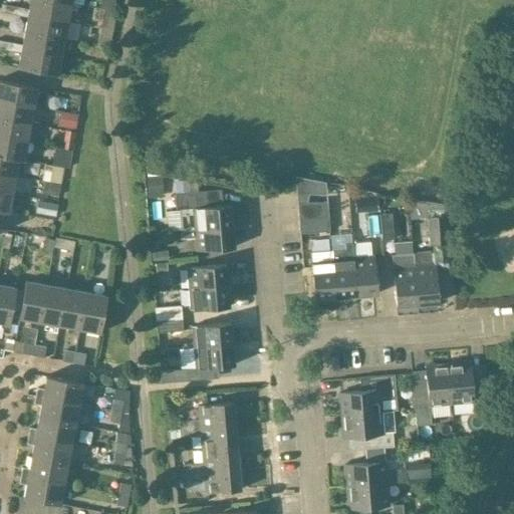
[(67,21),(71,3),(52,0),(29,0),(28,10),(27,13),(67,21)]
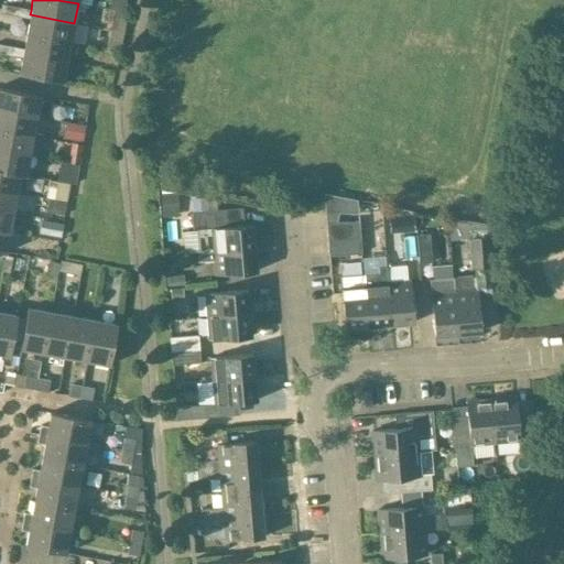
[(0,13),(15,17),(17,8),(1,6),(0,13)]
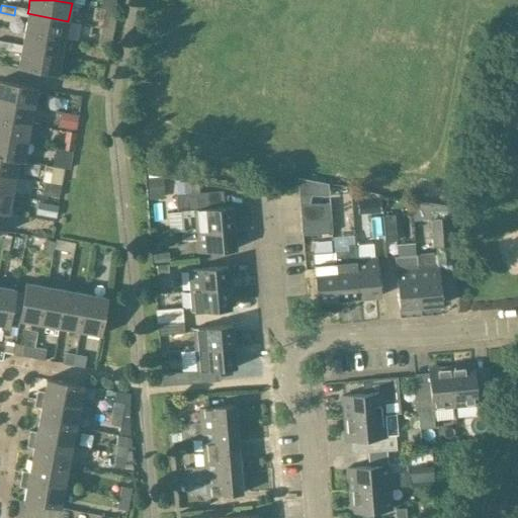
[(26,18),(24,31),(65,39),(68,21),(27,13),(28,10),(15,7),(14,15),(26,18)]
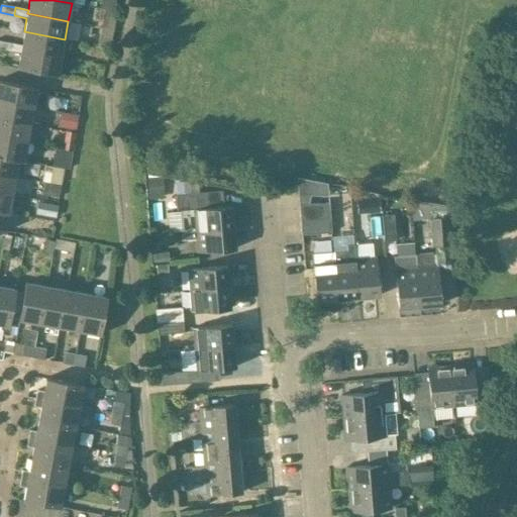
[(62,57),(65,39),(24,31),(21,45),(20,49),(62,57)]
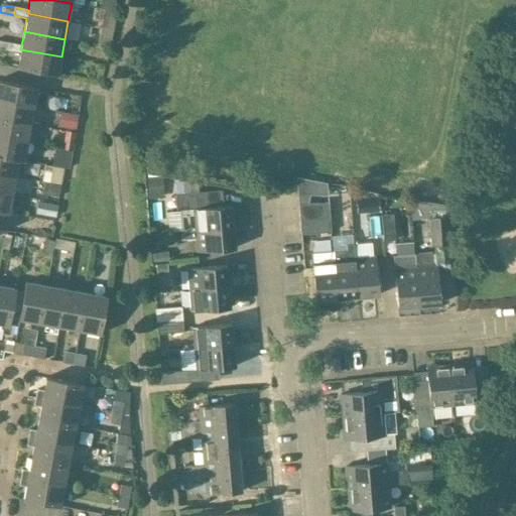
[(21,45),(8,43),(6,51),(20,53),(17,68),(57,76),(61,56),(20,49),(21,45)]
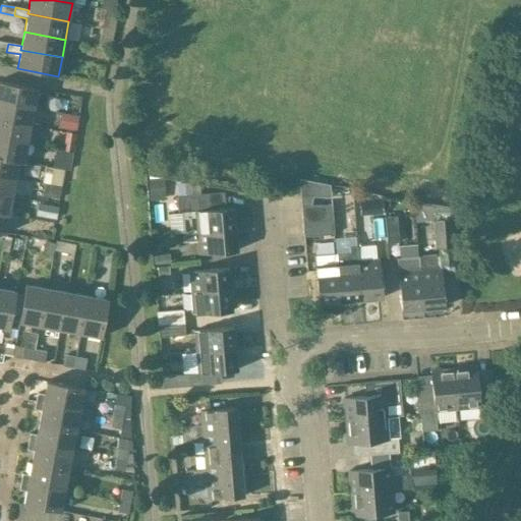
[(0,81),(0,102),(36,109),(39,90),(0,81)]
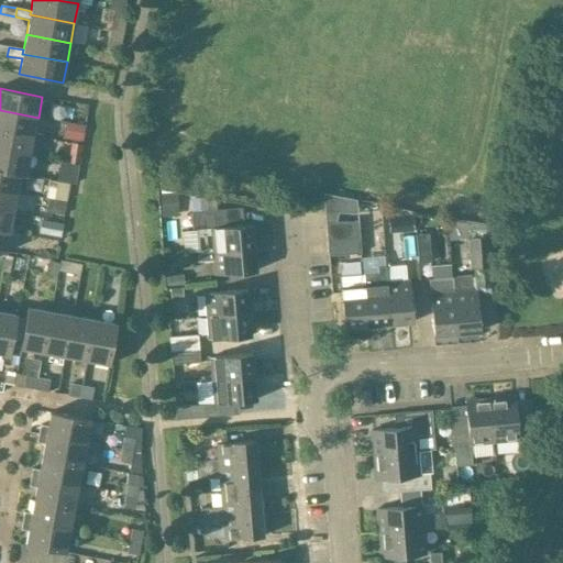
[(0,130),(35,136),(39,118),(0,110),(0,130)]
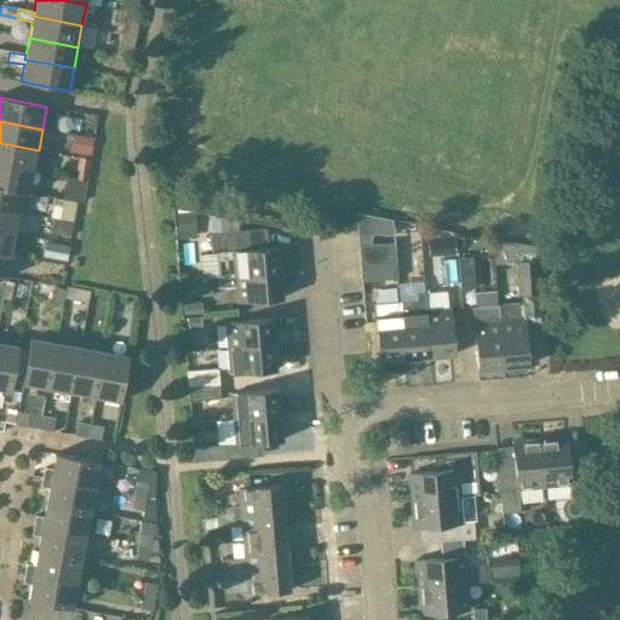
[(73,135),(70,153),(90,156),(93,138),(73,135)]
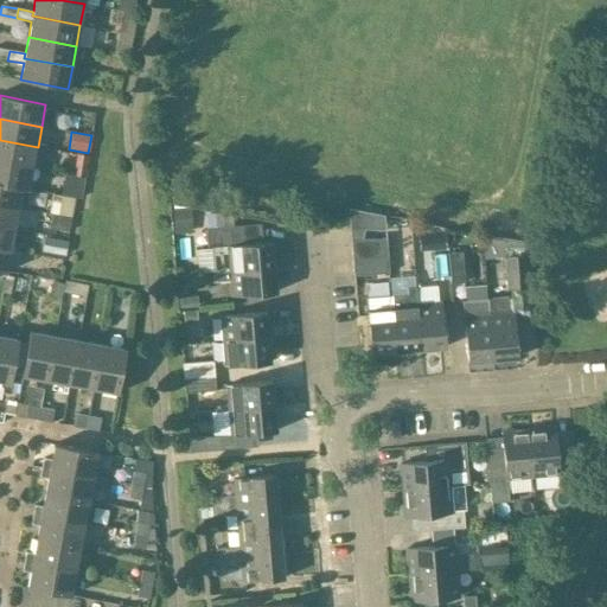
[(0,140),(0,161),(33,168),(38,147),(0,140)]
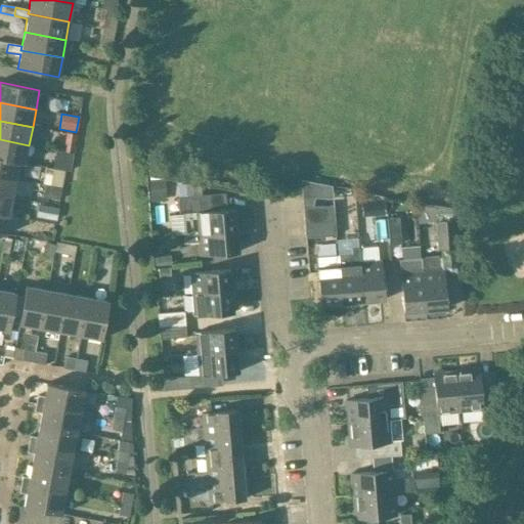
[(0,159),(26,164),(29,145),(0,139),(0,159)]
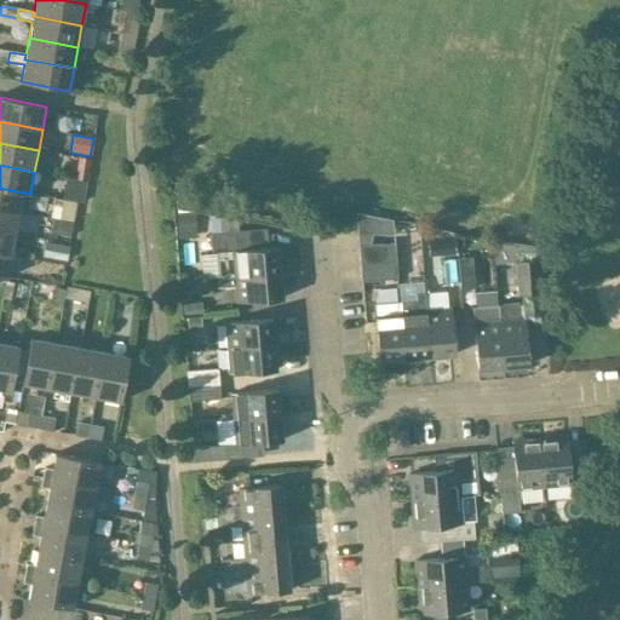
[(0,188),(0,210),(19,213),(23,194),(30,195),(30,194),(0,188)]
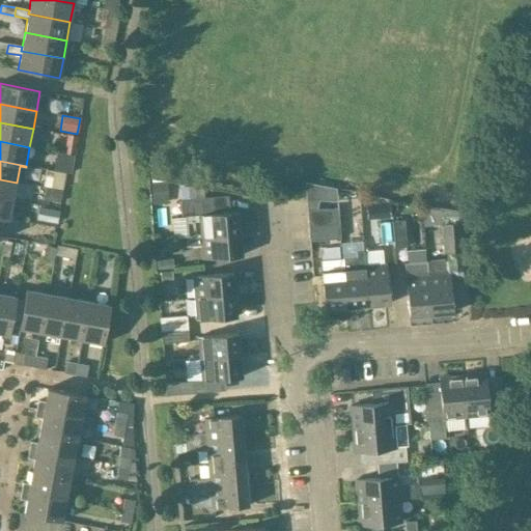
[(0,198),(14,201),(17,183),(0,179),(0,198)]
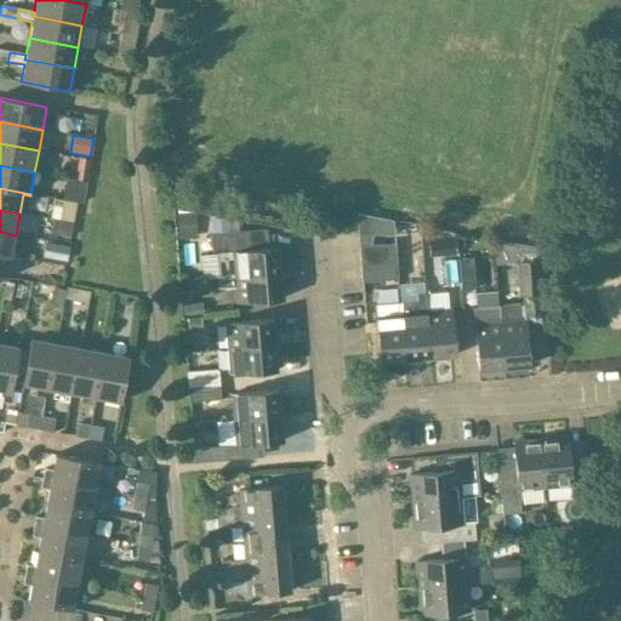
[(178,239),(197,239),(195,212),(177,214),(178,239)]
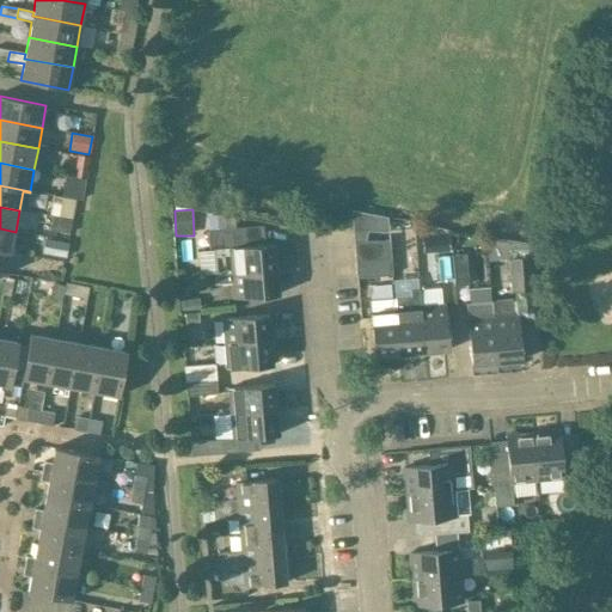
[(228,250),(230,274),(276,270),(274,245),(264,245),(263,226),(208,230),(210,251),(228,250)]
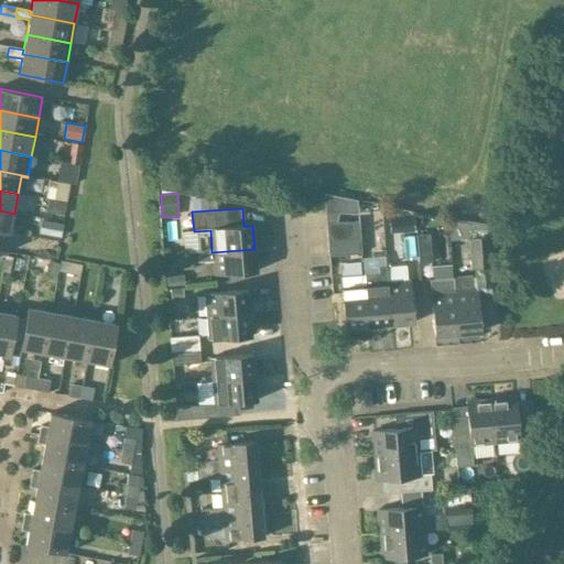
[(0,230),(11,234),(14,214),(0,210),(0,230)]
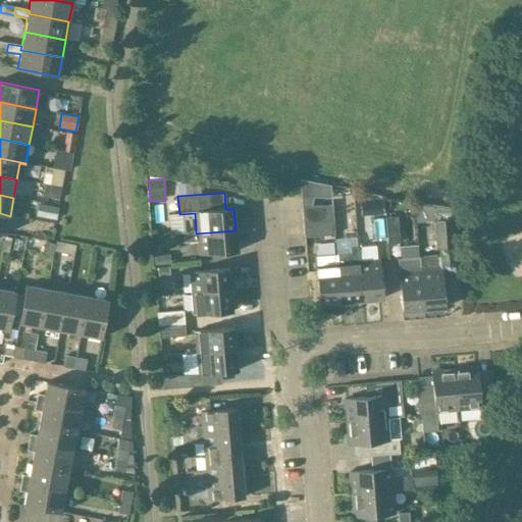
[(413,202),(385,198),(387,230),(400,229),(399,217),(414,216),(413,202)]
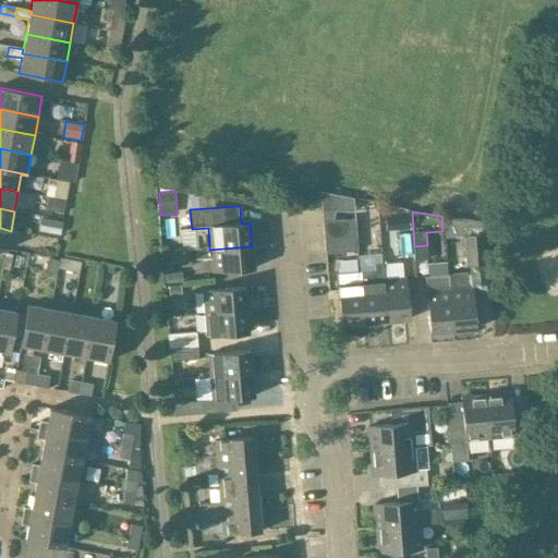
[(322,221),(324,239),(356,237),(355,219),(322,221)]
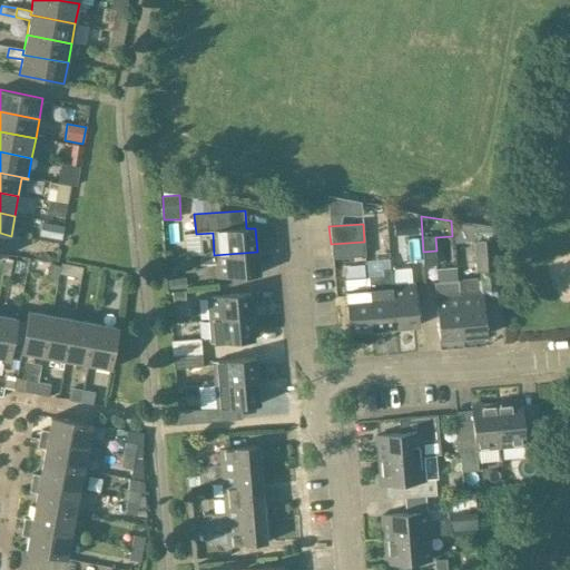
[(0,255),(7,256),(11,236),(0,233),(0,255)]
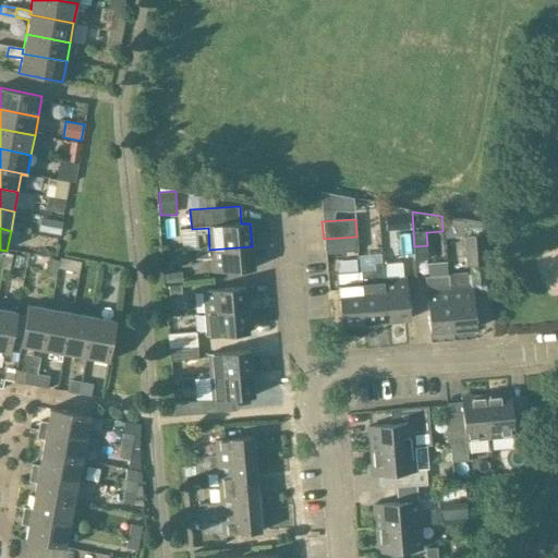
[(487,266),(485,234),(463,235),(465,267),(487,266)]
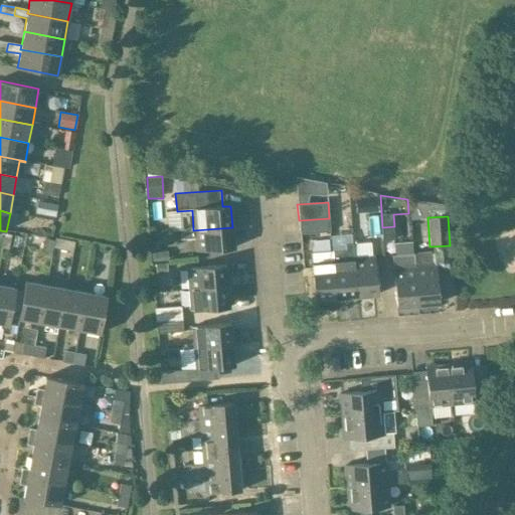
[(330,232),(329,218),(299,220),(300,235),(330,232)]
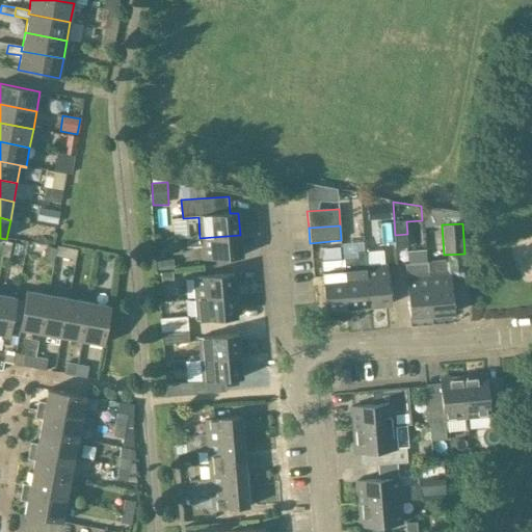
[(242,257),(240,235),(200,238),(202,260),(242,257)]
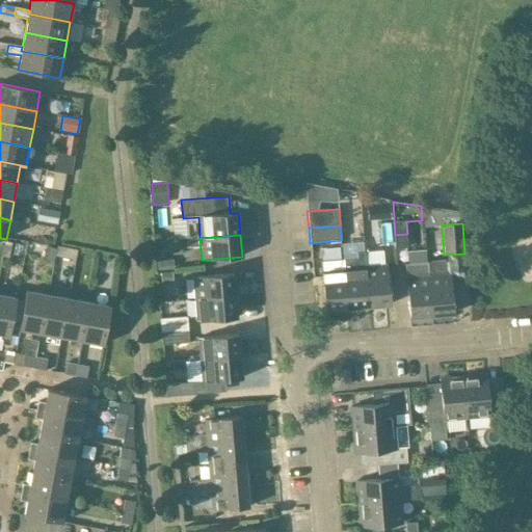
[(49,246),(47,258),(54,259),(56,247),(49,246)]
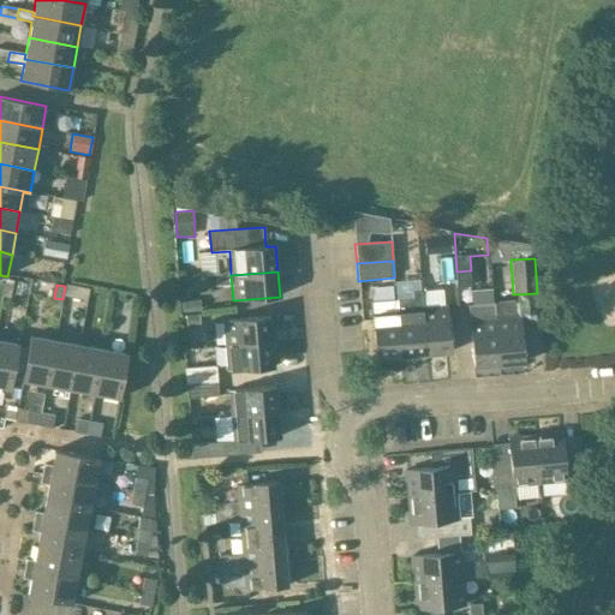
[(413,297),(396,298),(401,357),(427,354),(423,308),(422,290),(412,291),(413,297)]
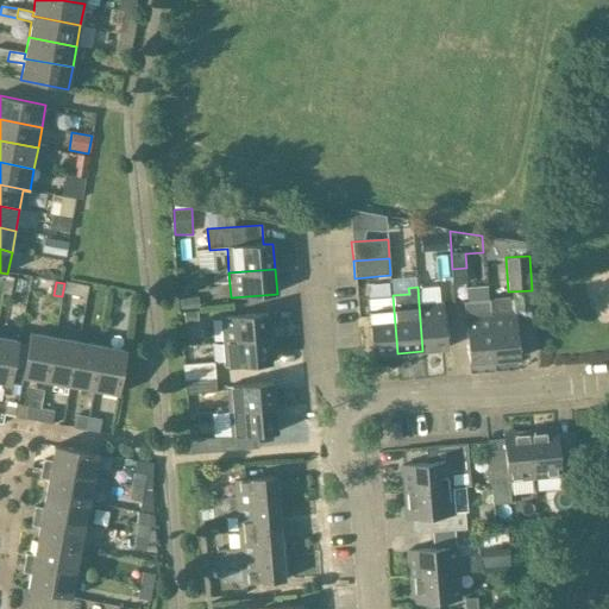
[(369,297),(370,309),(368,309),(372,356),(397,353),(393,295),(369,297)]
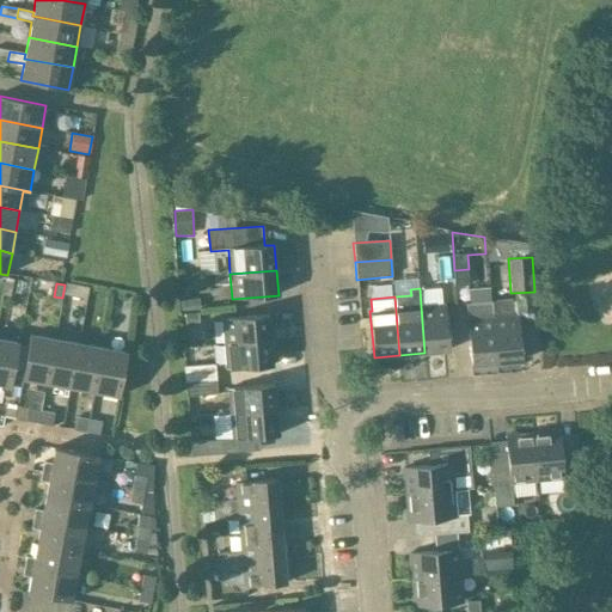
[(516,299),(491,301),(497,363),(522,361),(516,299)]
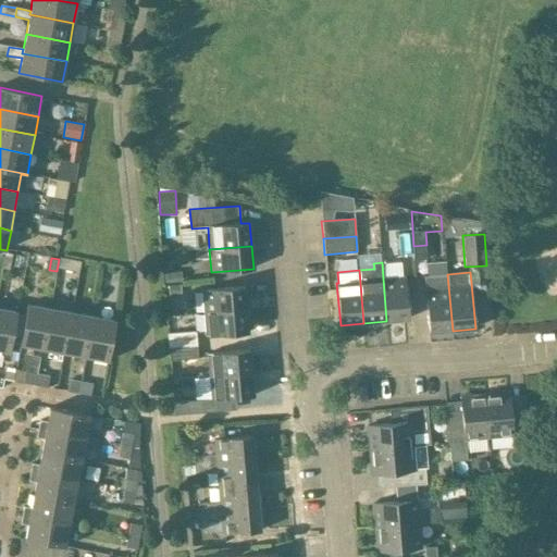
[(423,275),(425,291),(429,333),(453,331),(447,274),(423,275)]
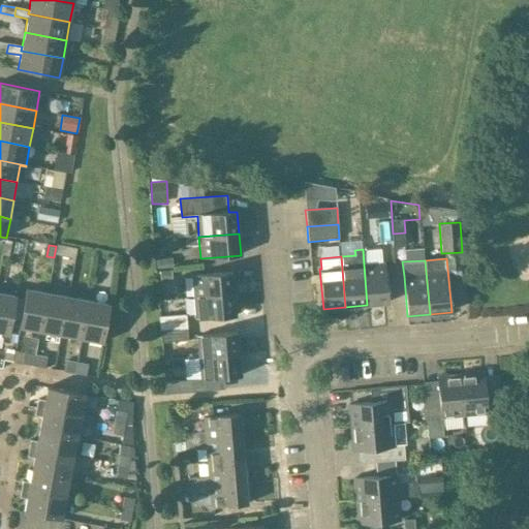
[(384,263),(364,265),(367,305),(389,303),(384,263)]
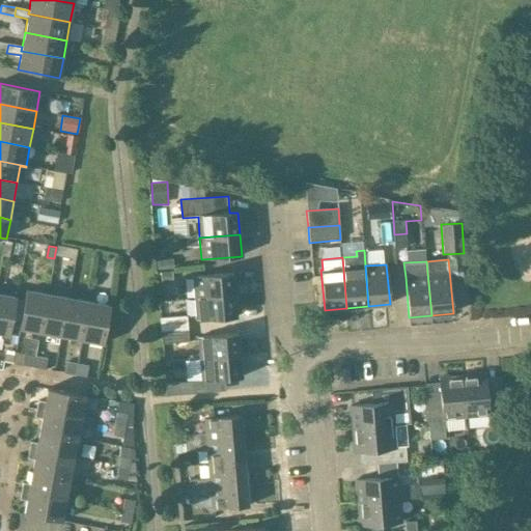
[(193,277),(194,299),(234,296),(232,273),(193,277)]
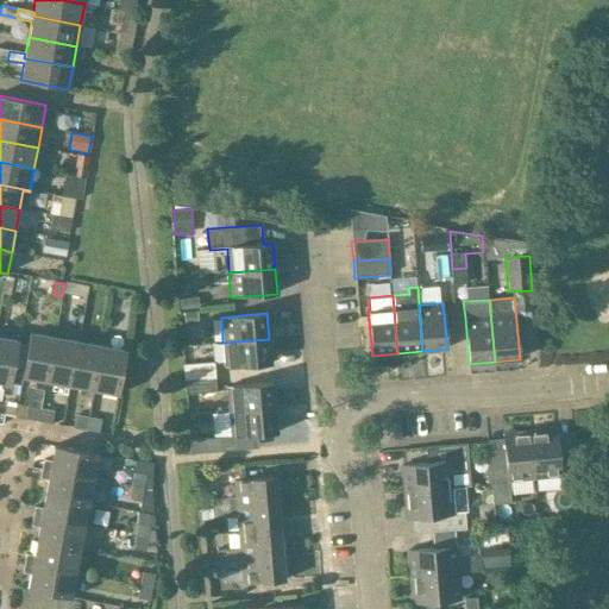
[(20,377),(45,382),(54,337),(29,332),(20,377)]
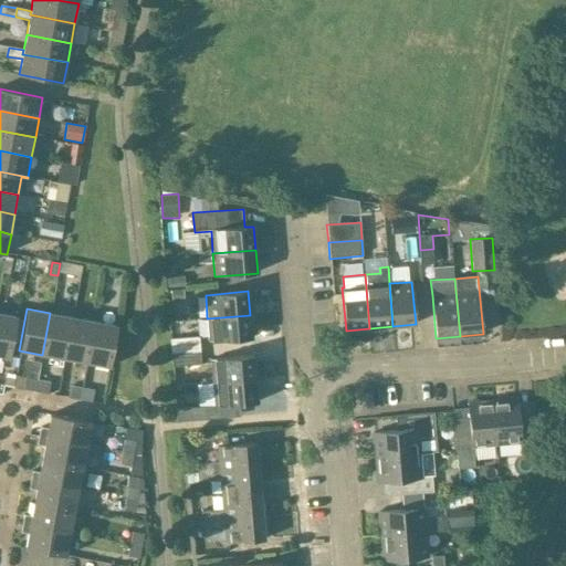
[(17,317),(0,313),(0,356),(9,358),(17,317)]
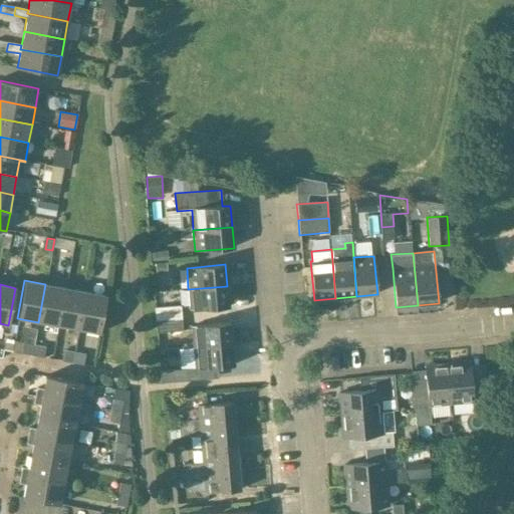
[(65,288),(45,284),(38,322),(58,326),(65,288)]
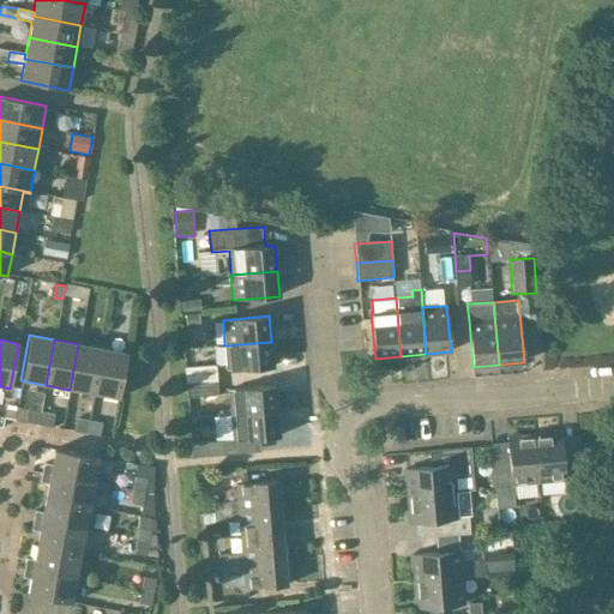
[(274,367),(271,342),(224,345),(227,371),(274,367)]
